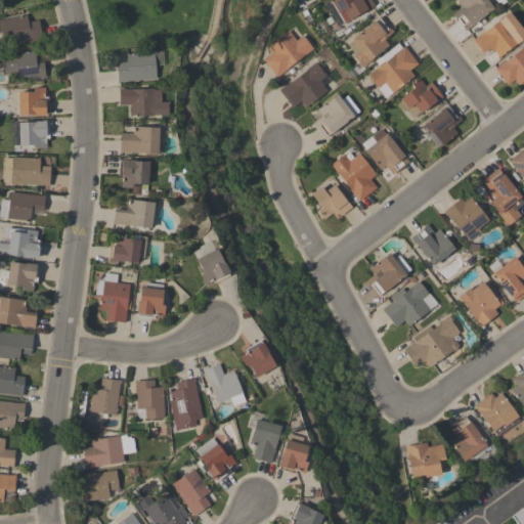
[(325,5),(334,0),(370,0),(374,5),(366,9),(369,15),(357,23),(353,16),(349,19),(348,18),(338,26),(325,5)]
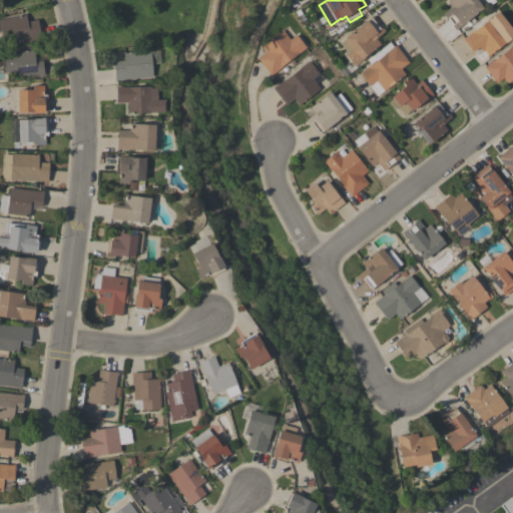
[(476,0),(483,8),(455,30),(443,14),(451,7),(447,2),(449,0),(476,0)]
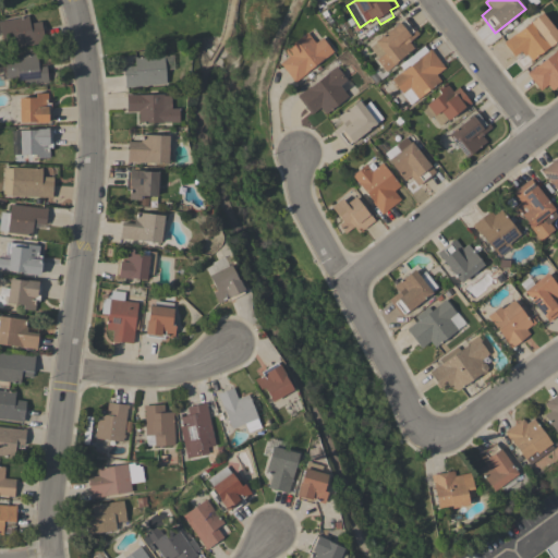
[(557,38),(536,57),(538,59),(533,62),(532,60),(531,61),(526,55),(524,56),(520,51),(513,57),(502,43),(516,33),(512,28),(522,21),(526,25),(534,19),(542,12),(557,32),(557,35),(557,38)]
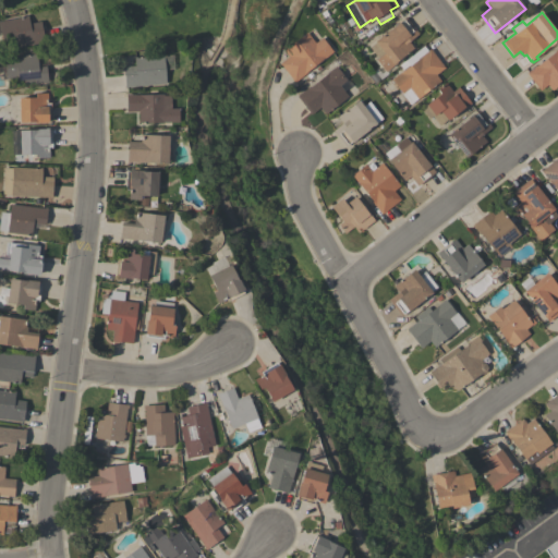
[(0,21),(27,16),(28,23),(40,21),(45,41),(4,50),(0,27),(0,21)]
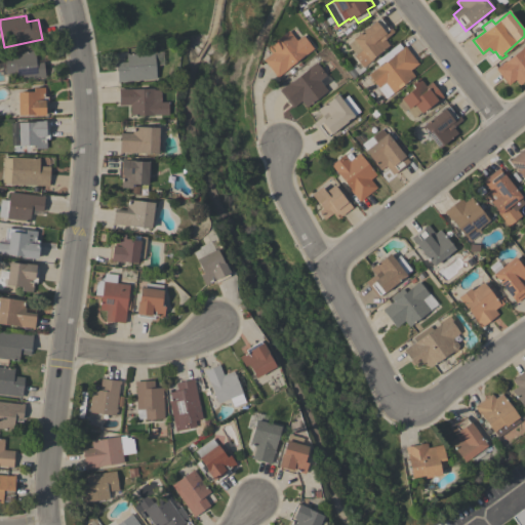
[(394,32),(384,39),(389,45),(369,61),(369,59),(363,65),(358,59),(359,59),(348,44),(353,40),(352,39),(375,21),(375,22),(381,16),(394,32)]
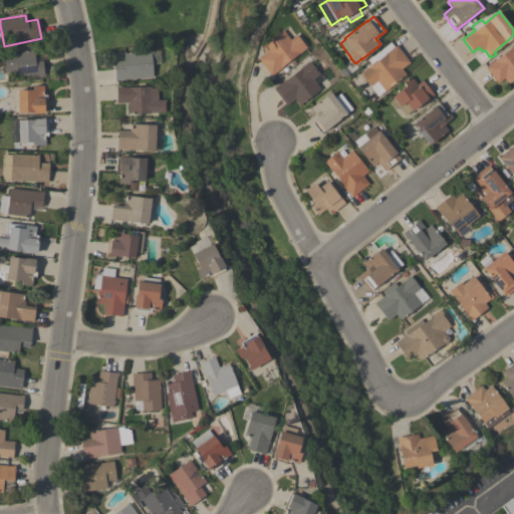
[(290,39),(296,34),(306,47),(298,54),(297,53),(282,66),(271,75),(257,58),(265,52),(261,46),(282,29),(290,39)]
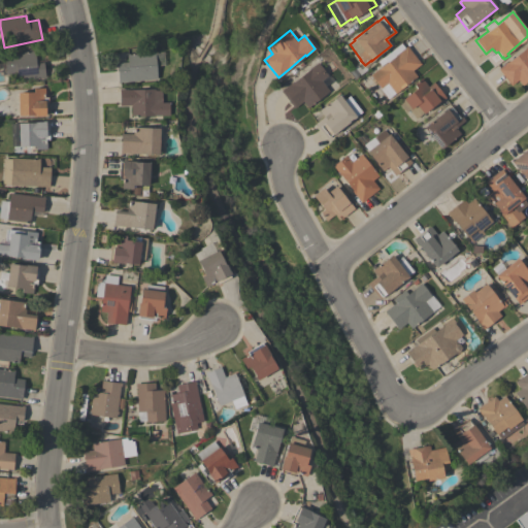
[(421,64),(411,70),(417,76),(388,99),(381,89),(370,75),(387,62),(383,57),(400,43),(404,47),(406,45),(421,64)]
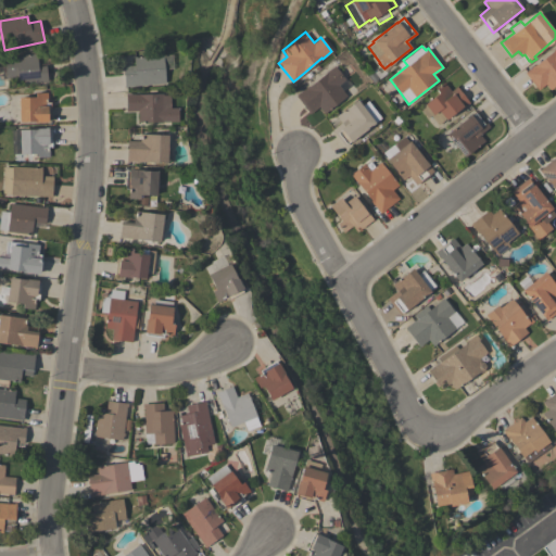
[(555,47),(555,85),(550,90),(545,85),(541,88),(541,86),(540,87),(539,86),(535,88),(525,73),(555,47)]
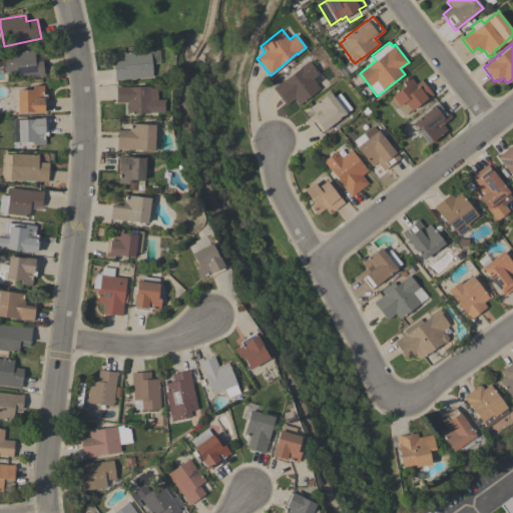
[(29,50),(29,49),(33,49),(34,58),(36,58),(36,61),(42,60),(43,72),(42,72),(43,75),(17,78),(16,70),(6,72),(4,53),(29,50)]
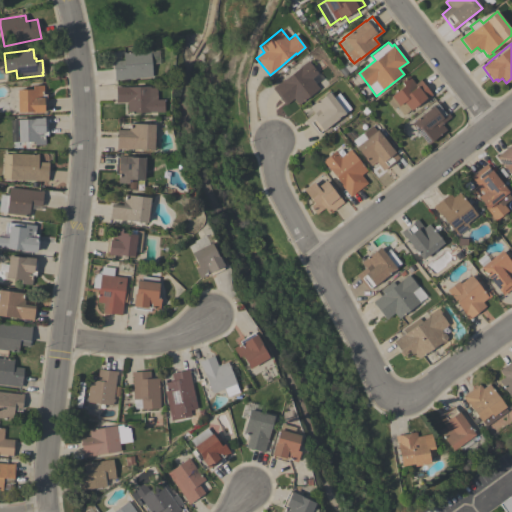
[(117,80),(117,81),(114,81),(112,61),(123,60),(123,52),(125,52),(125,53),(150,51),(152,77),(117,80)]
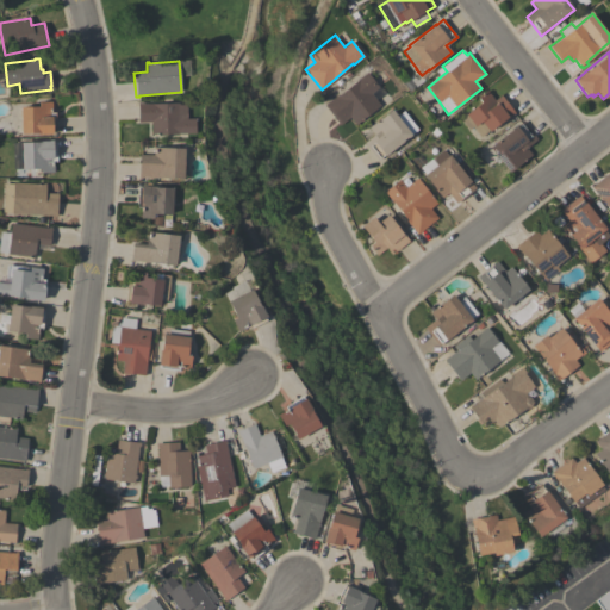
[(324,105),(366,73),(378,87),(375,89),(378,93),(375,95),(377,97),(374,98),(380,105),(355,125),(349,118),(340,125),(324,105)]
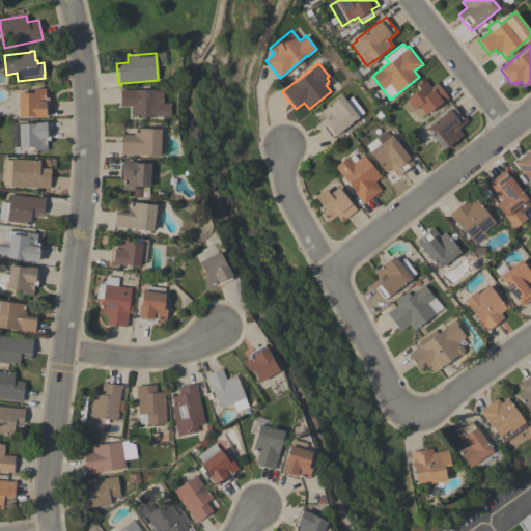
[(448,98),(441,104),(440,103),(425,115),(424,114),(418,119),(411,111),(408,113),(400,104),(419,89),(416,85),(424,79),(430,87),(436,83),(448,98)]
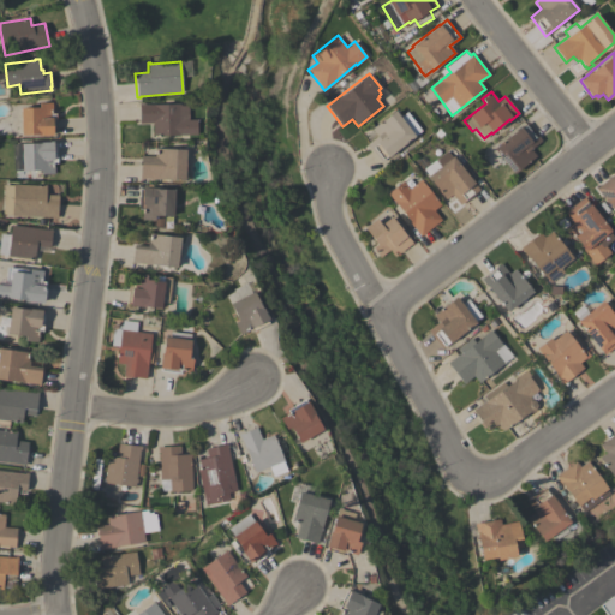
[(21,108),(39,107),(39,102),(52,102),(52,113),(55,113),(57,133),(53,133),(53,135),(37,136),(37,135),(21,135),(21,108)]
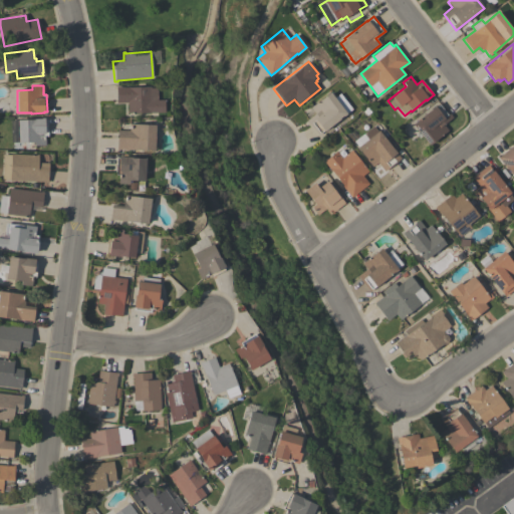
[(127,102),(116,102),(115,86),(120,86),(120,87),(151,86),(151,88),(157,87),(158,100),(165,99),(165,111),(127,113),(127,102)]
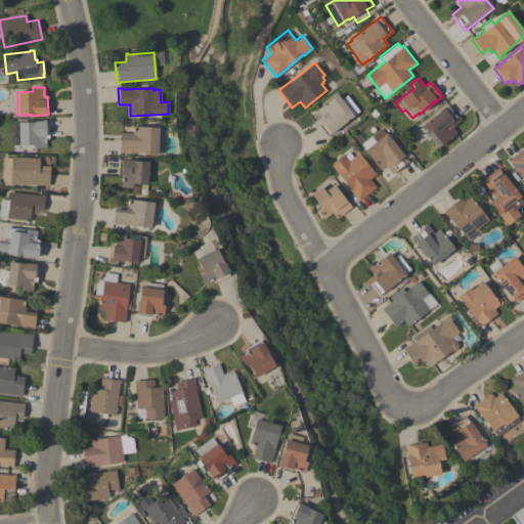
[(312,122),(321,116),(316,110),(337,94),(345,104),(350,101),(357,111),(352,115),(354,117),(331,134),(330,133),(323,138),(312,122)]
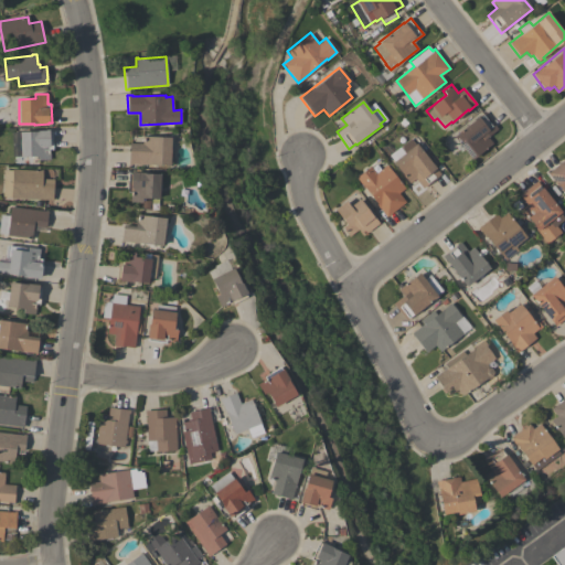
[(452,136),(477,117),(478,117),(484,113),(497,129),(487,137),(492,144),(471,160),(452,136)]
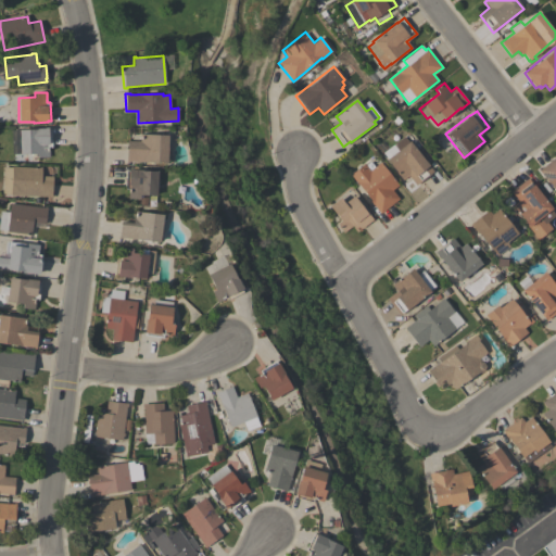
[(19,130),(36,129),(36,128),(45,128),(45,127),(48,127),(48,129),(51,129),(52,148),(49,148),(49,158),(37,158),(37,153),(20,154),(19,130)]
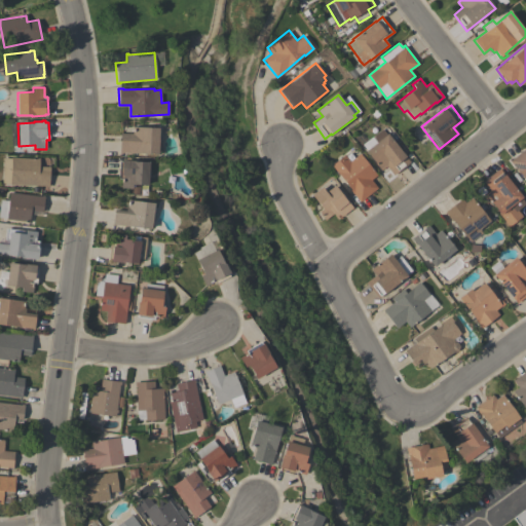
[(158,154),(122,153),(119,153),(119,138),(132,139),(132,134),(133,134),(133,126),(159,128),(158,154)]
